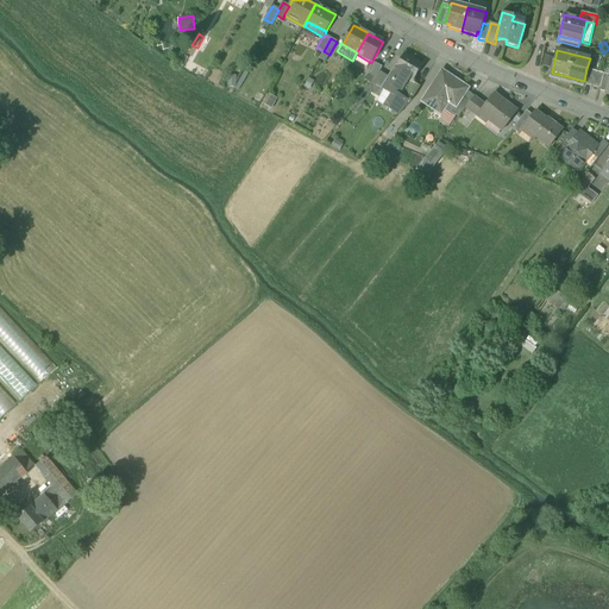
[(325,63),(330,55),(324,51),(319,60),(325,63)]
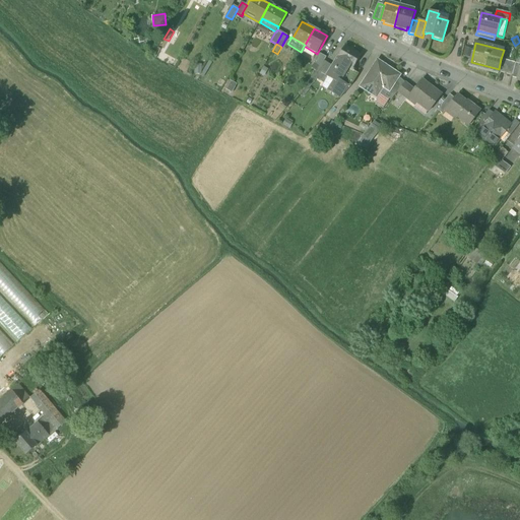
[(328,91),(340,99),(351,86),(359,74),(353,71),(354,71),(353,68),(361,55),(345,46),(333,66),(326,76),(326,77),(327,77),(334,81),(328,91)]
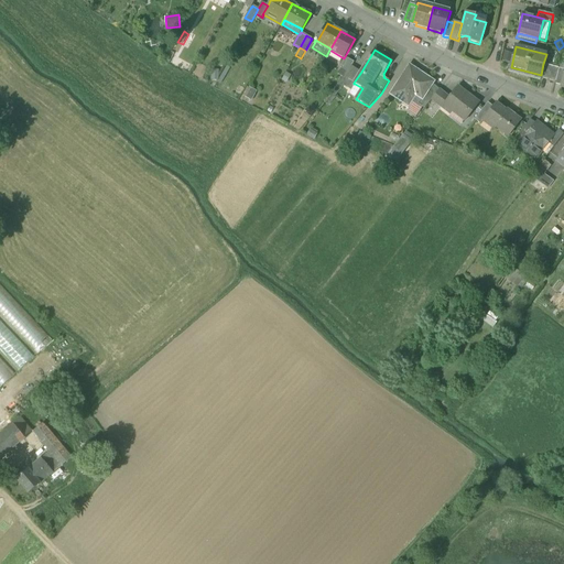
[(342,69),(347,73),(351,66),(354,63),(347,58),(342,69)]
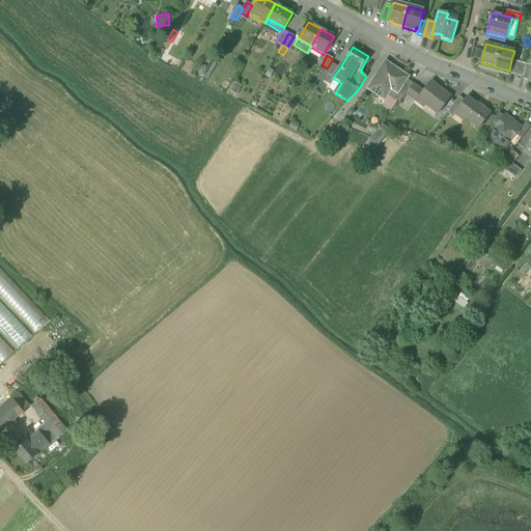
[(509,74),(523,78),(526,64),(511,60),(509,71),(510,71),(509,74)]
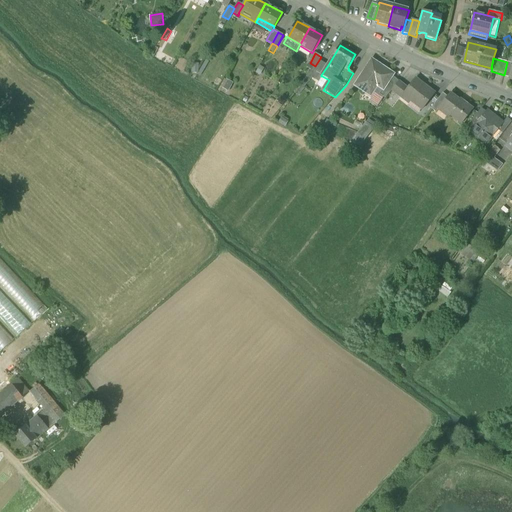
[(365,70),(361,76),(371,82),(378,87),(382,90),(383,91),(392,76),(394,75),(378,64),(378,63),(372,59),(368,66),(367,65),(364,70),(365,70)]
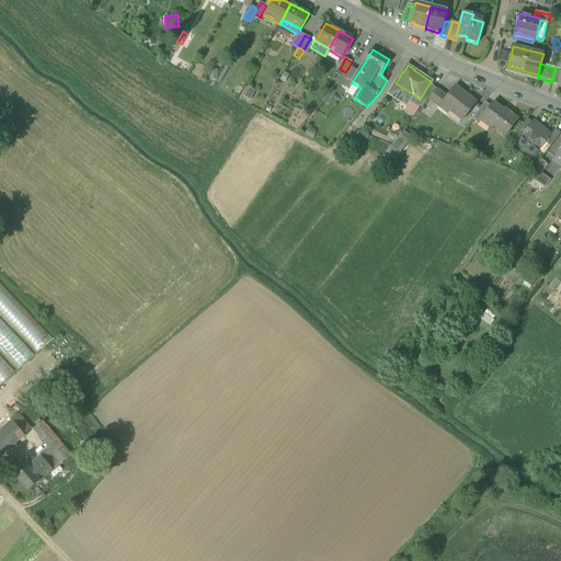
[(217,80),(216,82),(220,84),(229,68),(225,66),(217,80)]
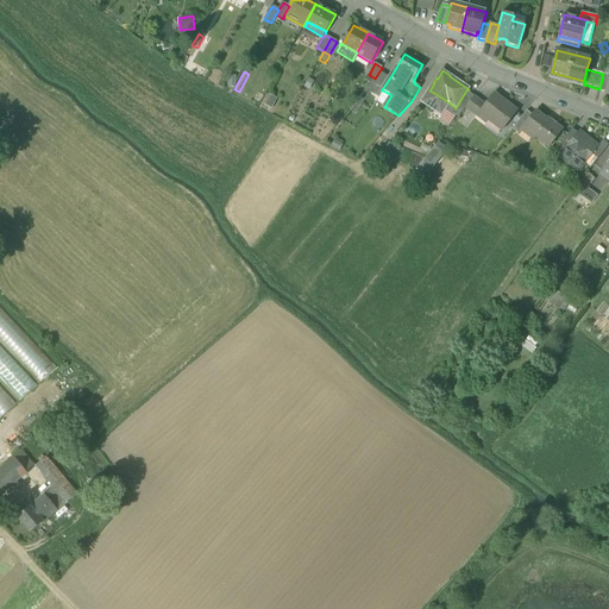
[(390,77),(380,71),(375,79),(371,82),(382,89),(390,77)]
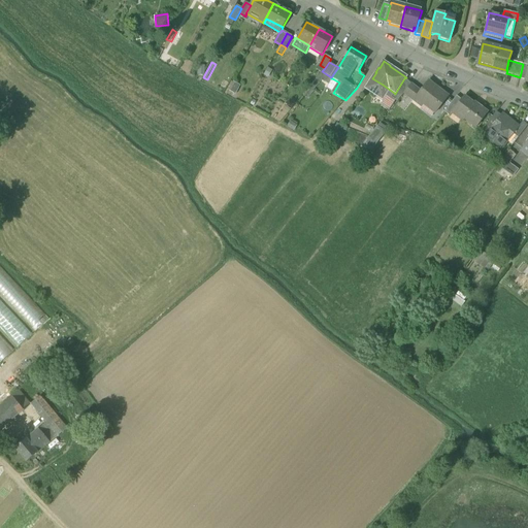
[(322,79),(328,86),(332,78),(331,78),(331,77),(322,71),(319,76),(322,79)]
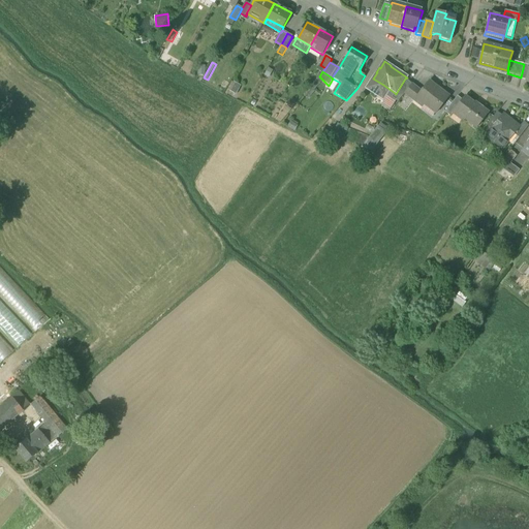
[(310,87),(314,90),(322,80),(319,76),(310,87)]
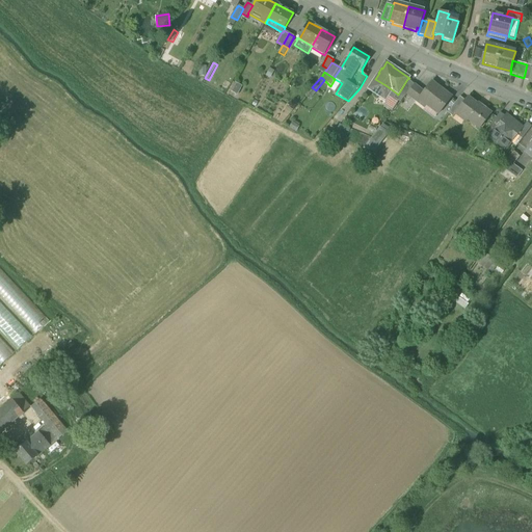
[(342,83),(335,79),(330,86),(329,89),(336,94),(342,83)]
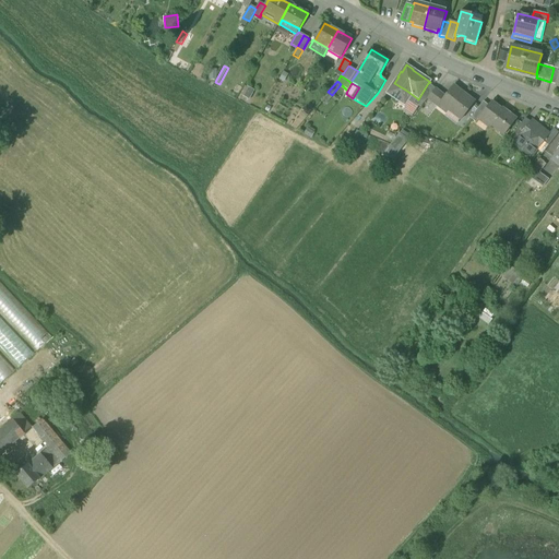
[(397,100),(405,90),(394,83),(387,94),(397,100)]
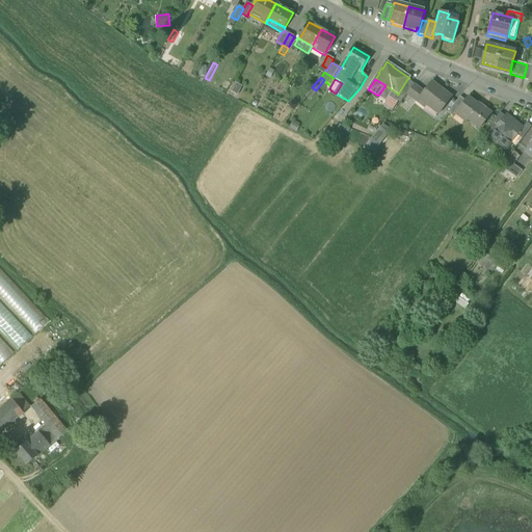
[(400,103),(406,95),(415,84),(407,79),(398,95),(397,94),(394,99),(400,103)]
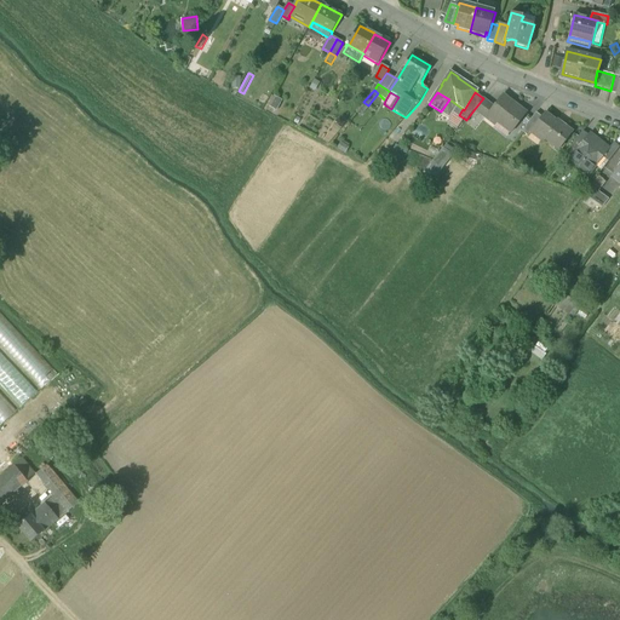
[(282,101),(274,96),(268,107),(276,112),(282,101)]
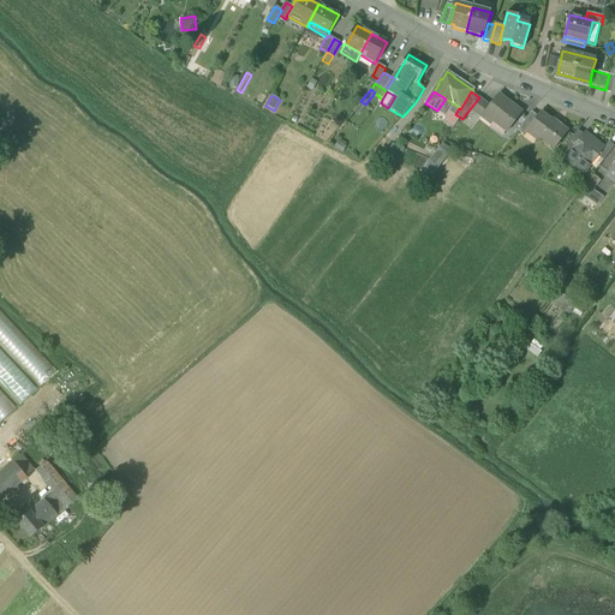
[(494,121),(507,132),(521,113),(499,95),(490,106),(484,114),(494,121)]
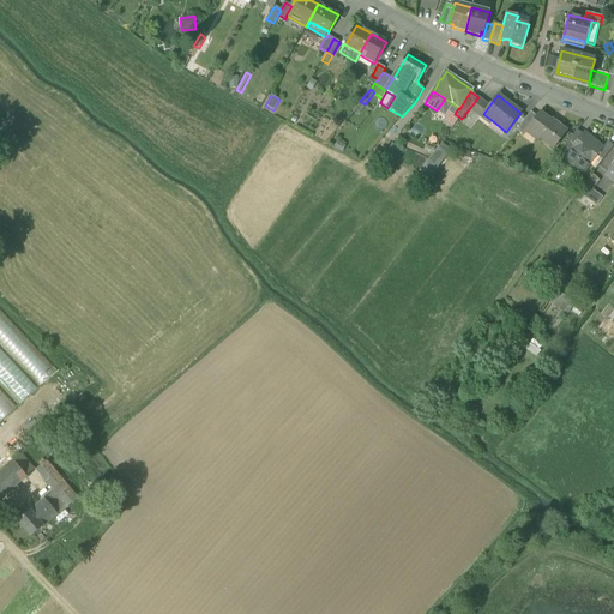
[(489,106),(479,97),(469,109),(480,118),(483,114),(489,106)]
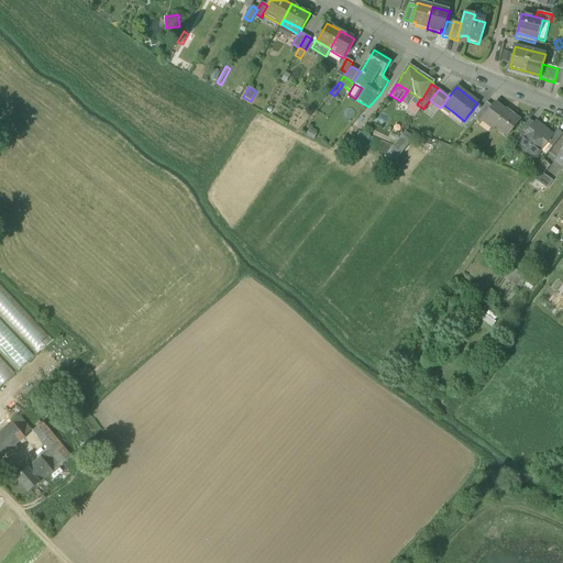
[(400,101),(409,107),(416,96),(408,90),(400,101)]
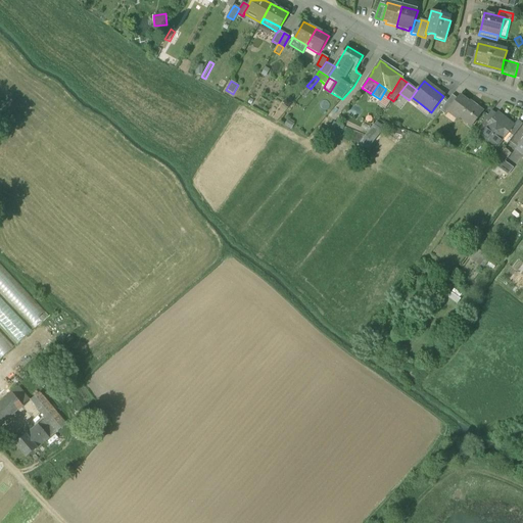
[(311,89),(306,86),(299,94),(305,99),(313,91),(311,89)]
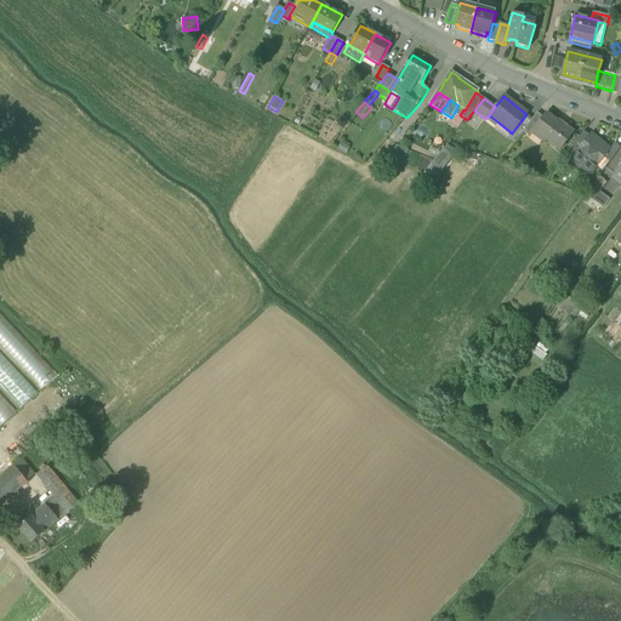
[(459,132),(467,120),(460,115),(463,109),(459,106),(451,118),(449,125),(459,132)]
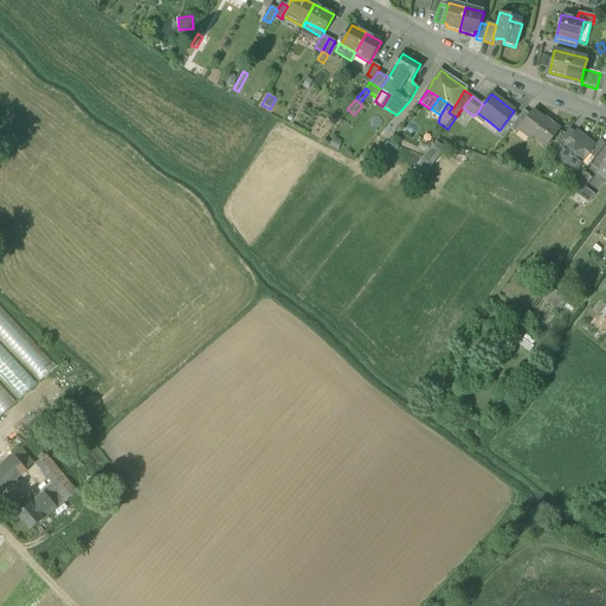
[(510,128),(516,131),(521,126),(530,115),(524,110),(510,128)]
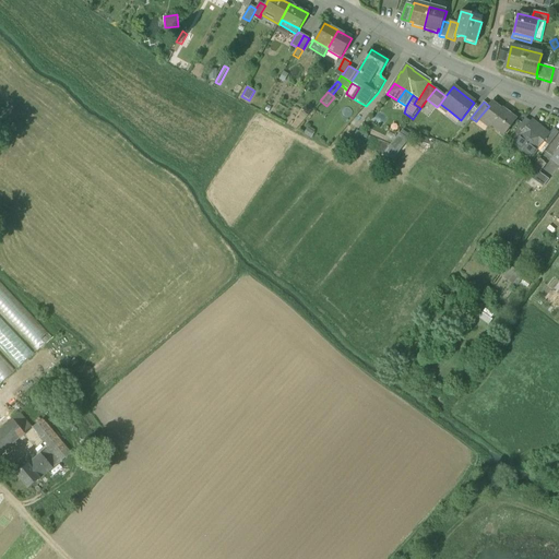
[(490,125),(504,135),(516,119),(507,113),(507,114),(491,102),(489,106),(480,116),(490,123),(490,125)]
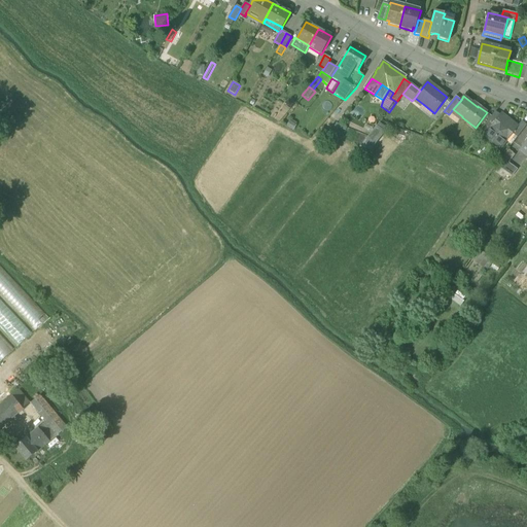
[(434,113),(423,104),(419,109),(430,118),(434,113)]
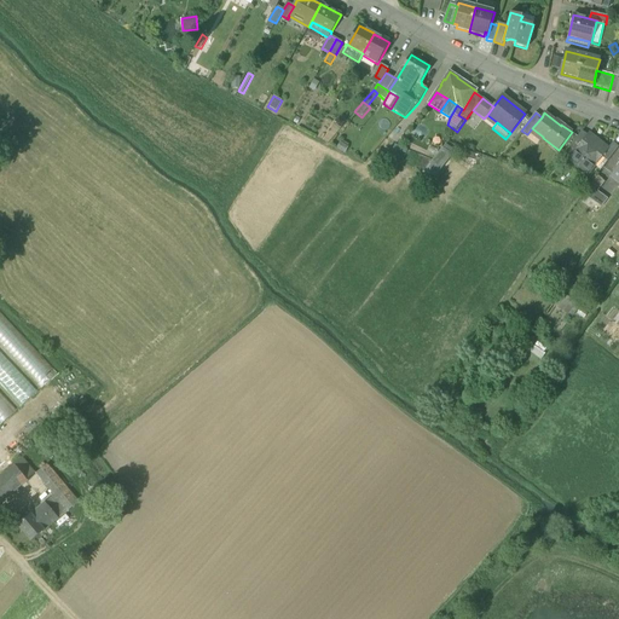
[(570,146),(576,151),(588,136),(582,132),(570,146)]
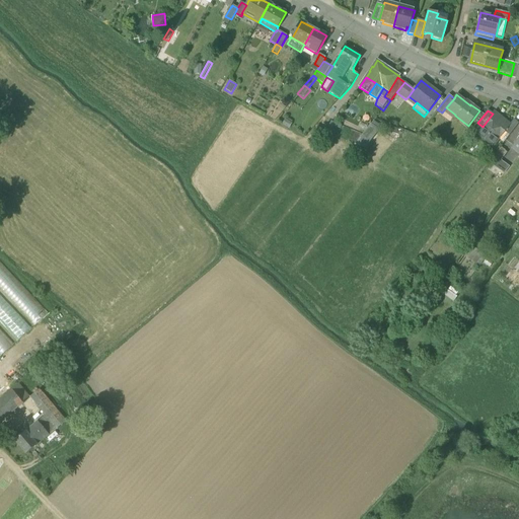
[(483,127),(499,139),(505,132),(510,125),(495,112),(493,114),(483,127)]
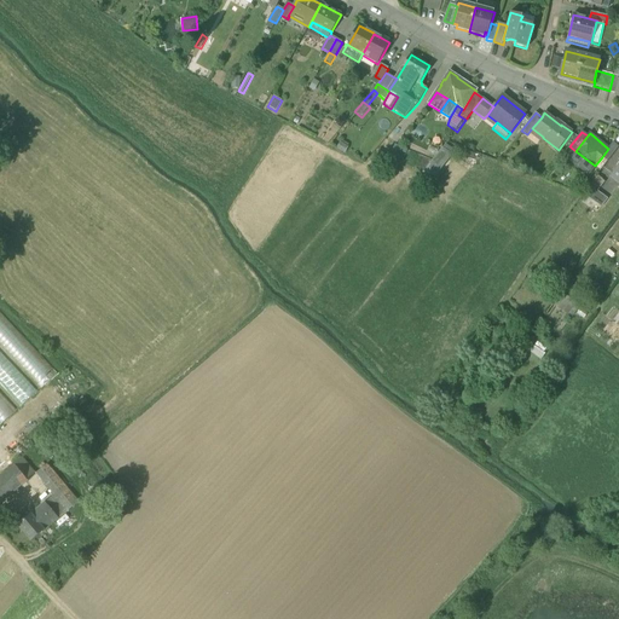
[(336,149),(345,154),(350,148),(341,142),(336,149)]
